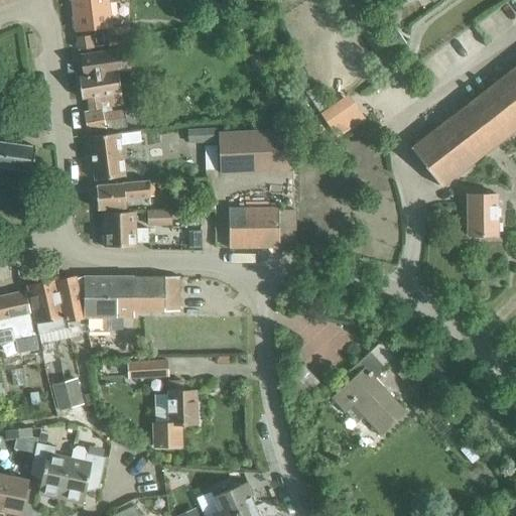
[(107,0),(104,1),(103,0),(71,0),(76,31),(110,26),(107,0)]
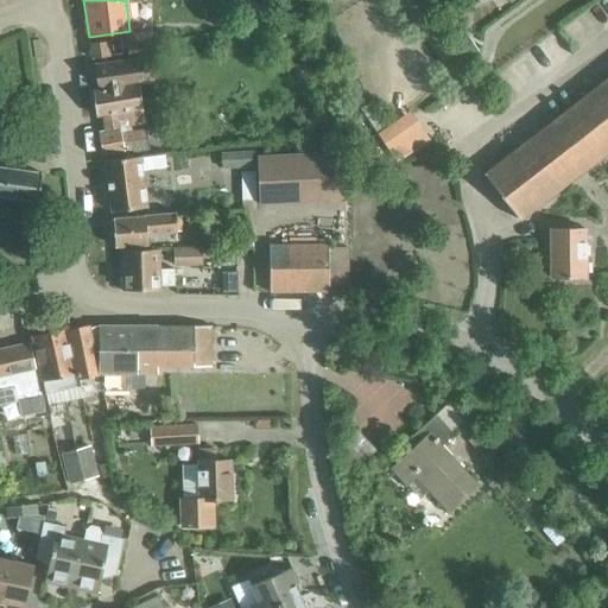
[(114,44),(115,56),(151,51),(149,36),(125,39),(126,42),(114,44)]
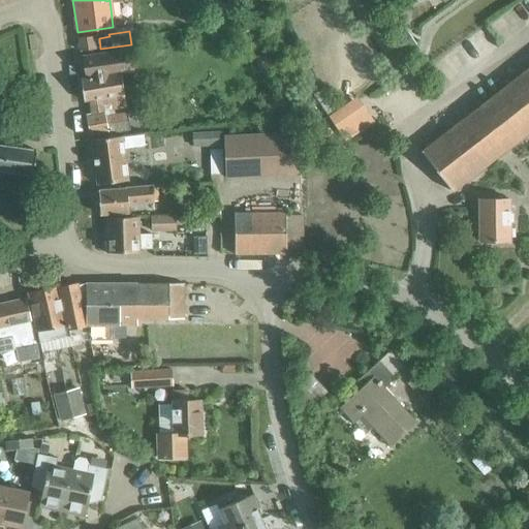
[(78,38),(80,52),(94,50),(93,36),(78,38)]
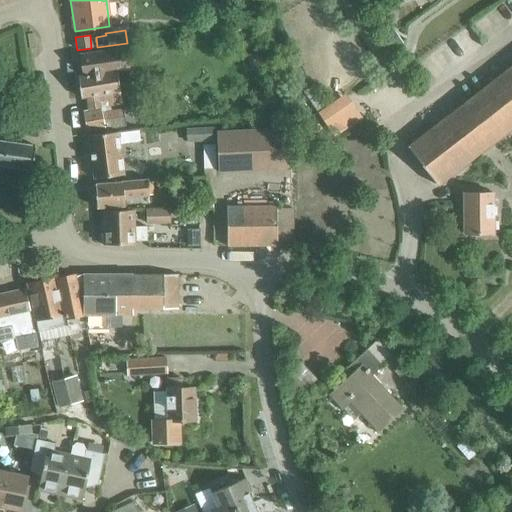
[(107,106),(120,103),(115,70),(131,67),(128,46),(79,53),(82,75),(77,76),(80,98),(86,97),(88,110),(82,111),(85,133),(104,129),(104,128),(123,123),(121,108),(101,112),(99,102),(106,101),(107,106)]
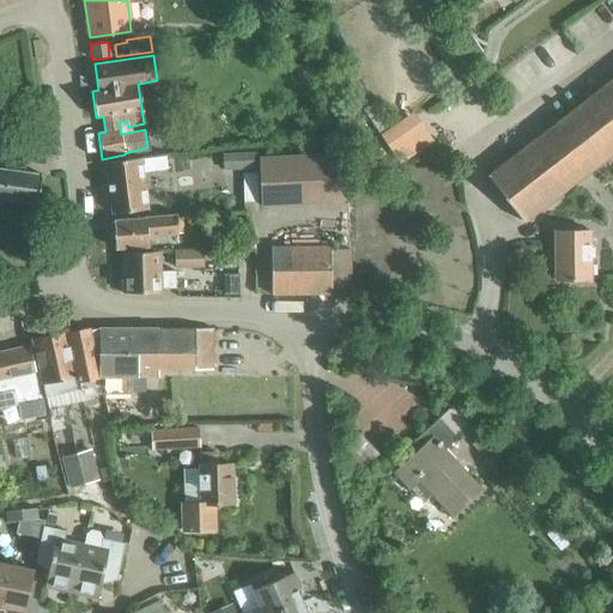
[(612,76),(486,175),(523,222),(612,151),(612,76)]
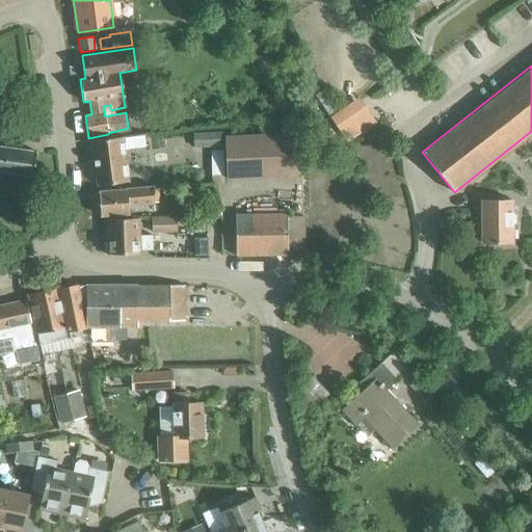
[(224,137),(227,179),(300,175),(298,133),(224,137)]
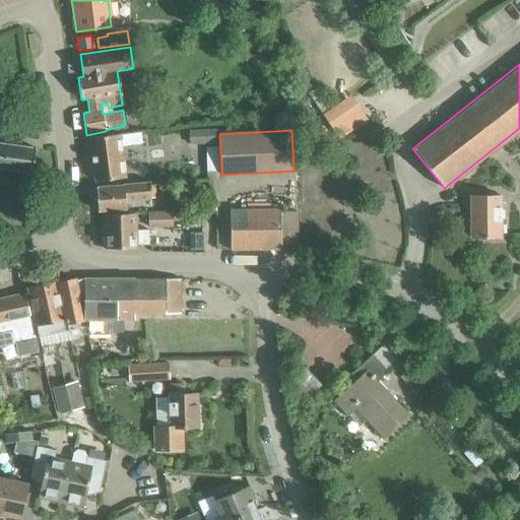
[(90,137),(94,181),(124,178),(120,134),(90,137)]
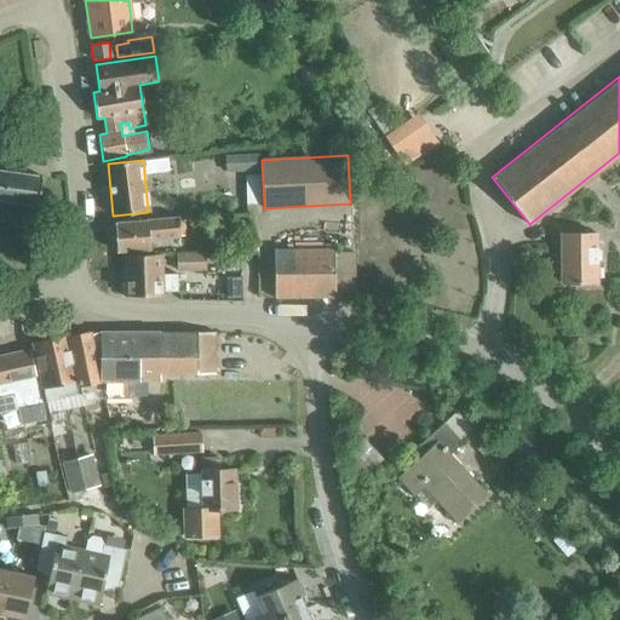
[(0,200),(39,206),(42,177),(0,171),(0,200)]
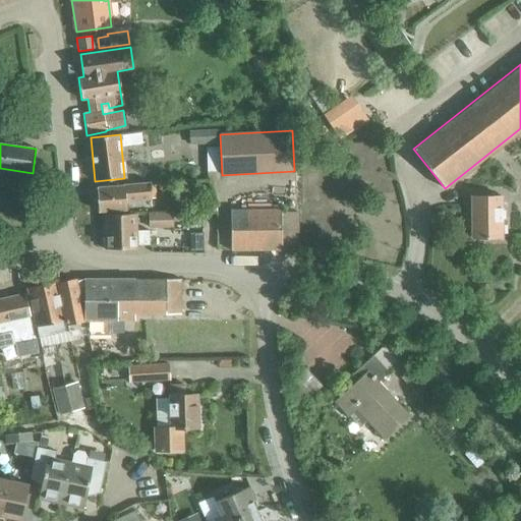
[(96,187),(98,212),(126,209),(125,199),(151,198),(149,183),(124,185),(96,187)]
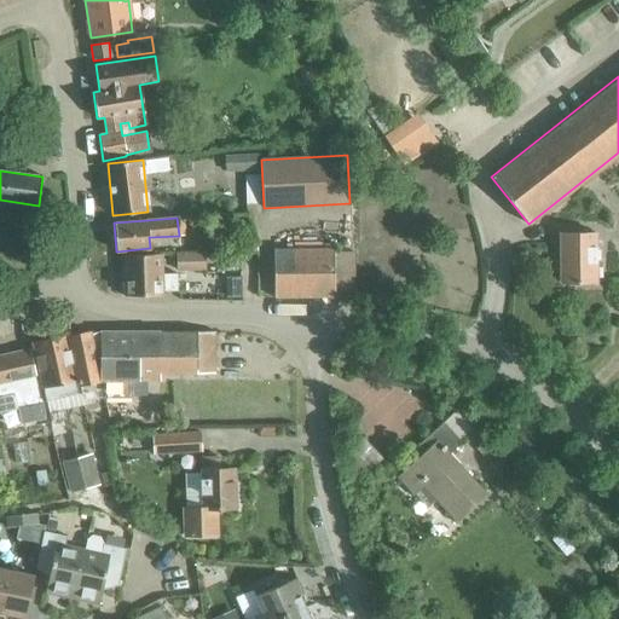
[(560,233),(560,282),(596,282),(596,233),(560,233)]
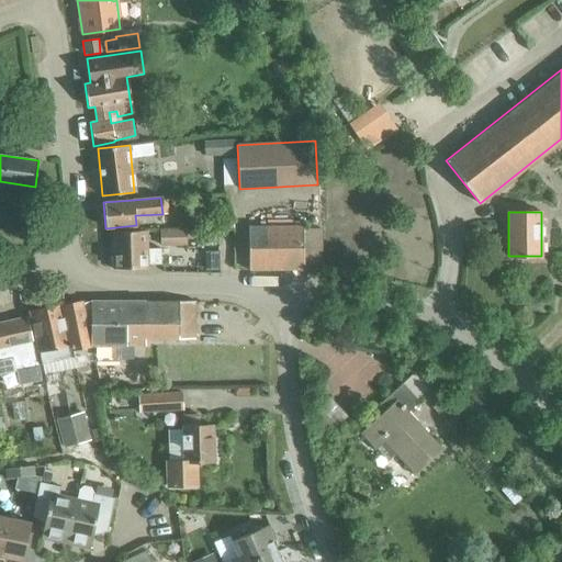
[(233,213),(215,214),(216,229),(234,227),(233,213)]
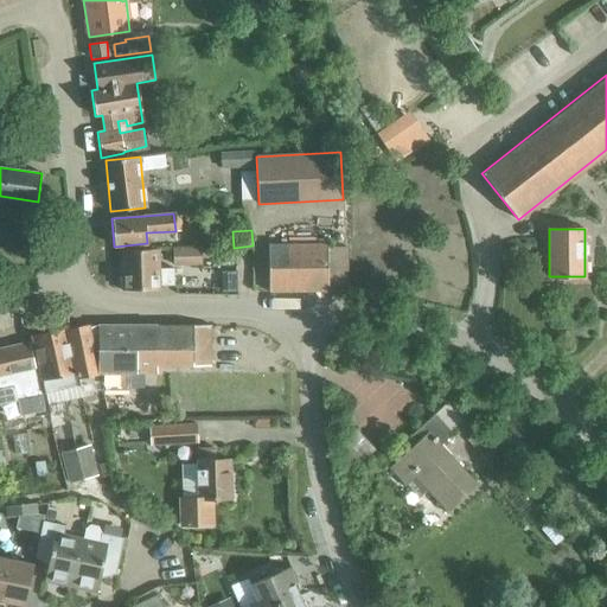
[(345,247),(327,247),(327,243),(268,244),(269,292),(328,291),(328,287),(345,286),(345,247)]
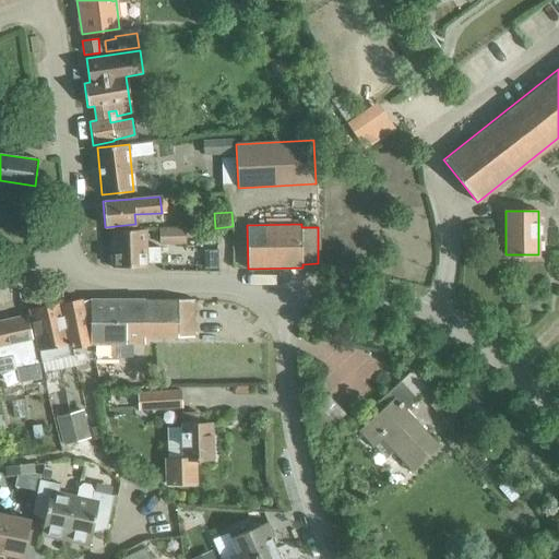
[(158,228),(159,244),(185,242),(185,227),(162,228),(158,228)]
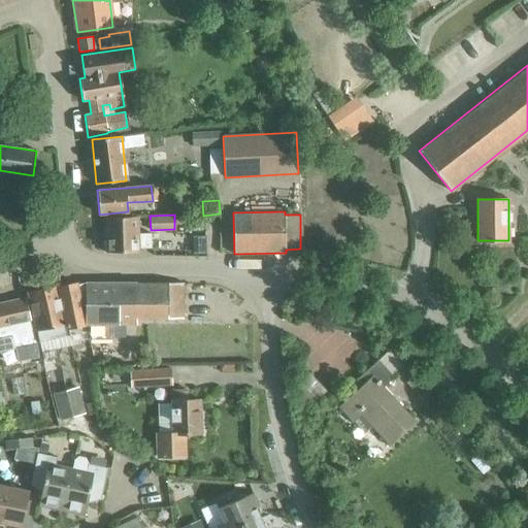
[(151,232),(138,232),(138,216),(105,218),(106,252),(139,252),(139,248),(151,248),(151,232)]
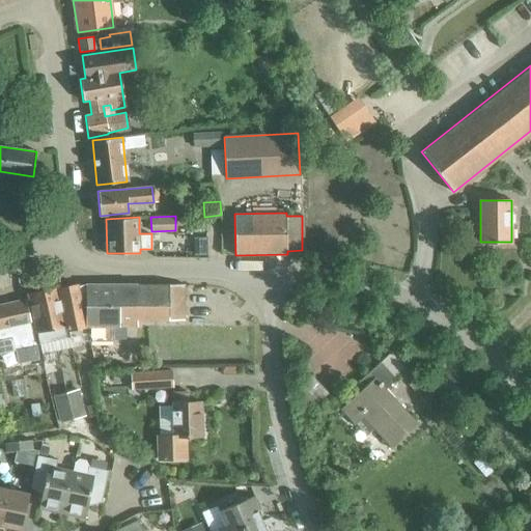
[(206,239),(195,239),(195,254),(206,254),(206,239)]
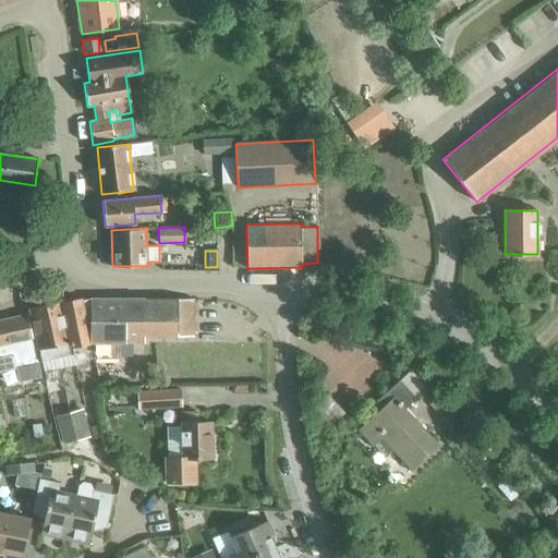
[(89,341),(89,300),(82,301),(82,299),(62,303),(74,354),(92,351),(89,341)]
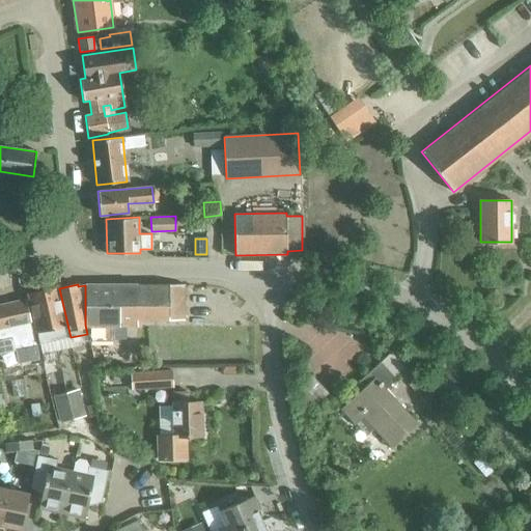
[(85,285),(85,325),(89,325),(89,340),(113,340),(112,325),(136,324),(136,318),(184,318),(184,285),(85,285)]
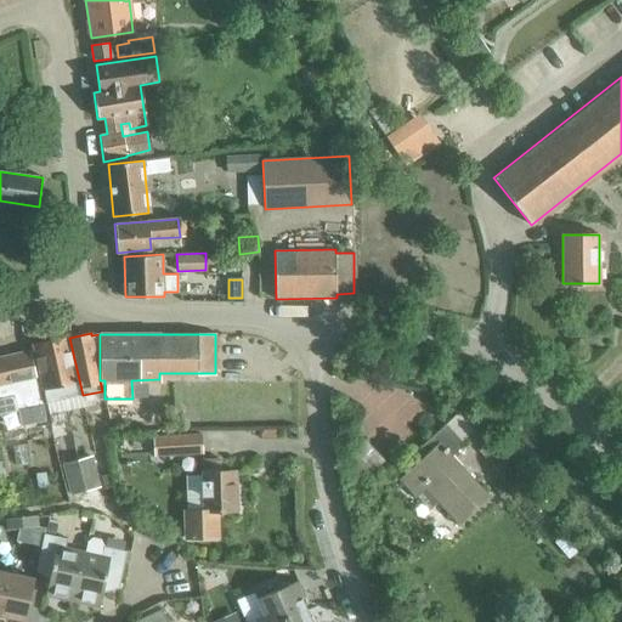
[(63,399),(83,395),(69,338),(51,341),(63,399)]
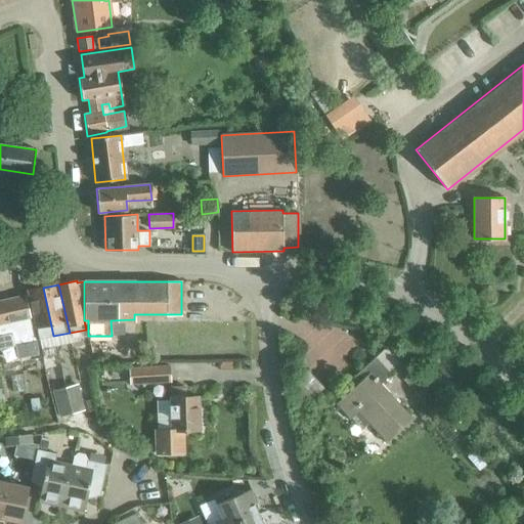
[(39,340),(53,336),(43,288),(28,291),(39,340)]
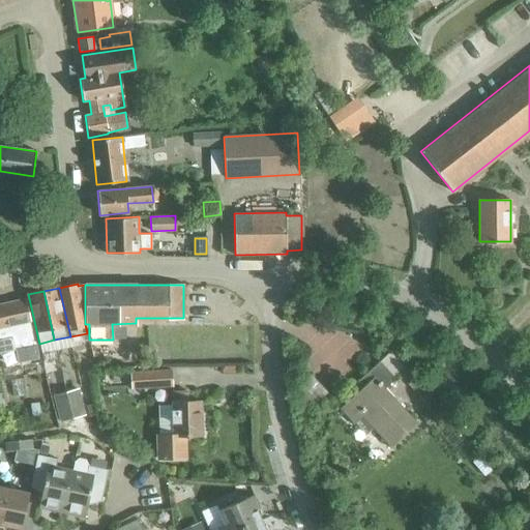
[(31,366),(41,364),(36,344),(26,299),(0,304),(0,351),(27,346),(31,366)]
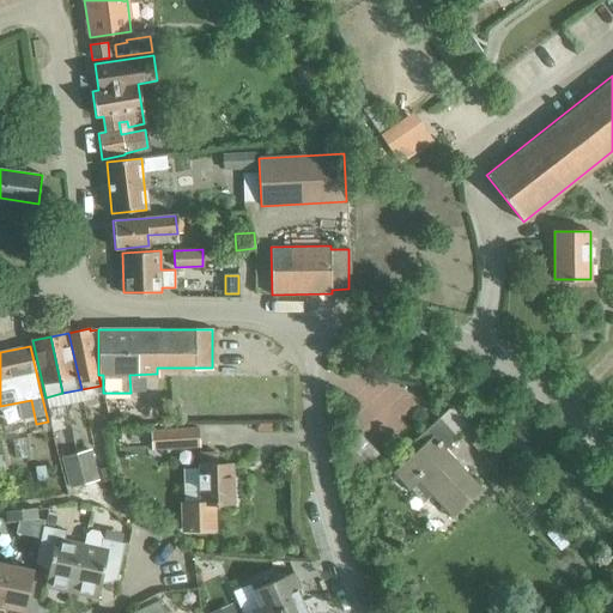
[(453,515),(480,490),(443,450),(457,437),(438,418),(407,447),(413,455),(395,472),(408,486),(418,478),(453,515)]
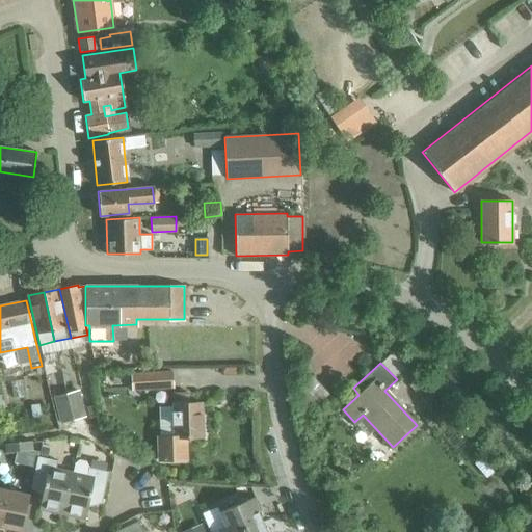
[(131,373),(132,390),(174,387),(173,370),(131,373)]
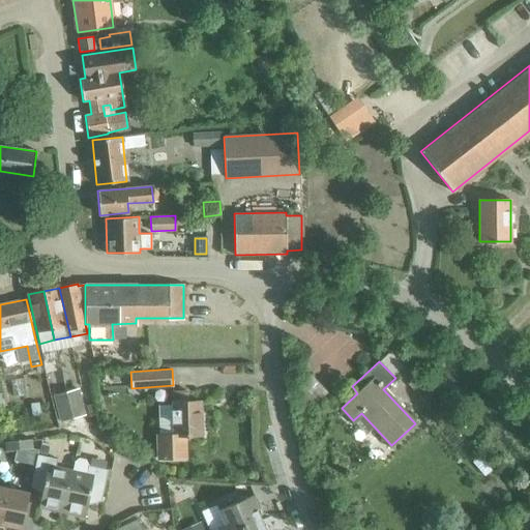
[(66,392),(71,418),(85,415),(79,389),(66,392)]
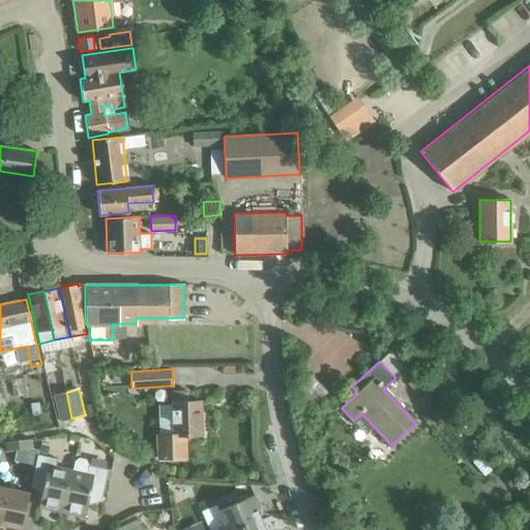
[(188,391),(173,391),(173,435),(157,436),(157,458),(187,458),(186,435),(203,435),(201,402),(188,402),(188,391)]
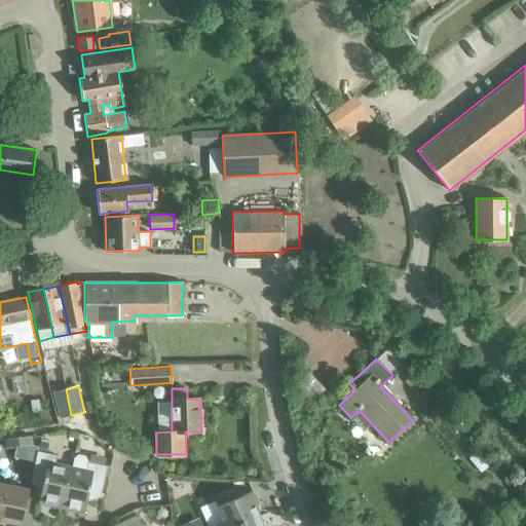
[(60,418),(71,415),(66,389),(53,393),(60,418)]
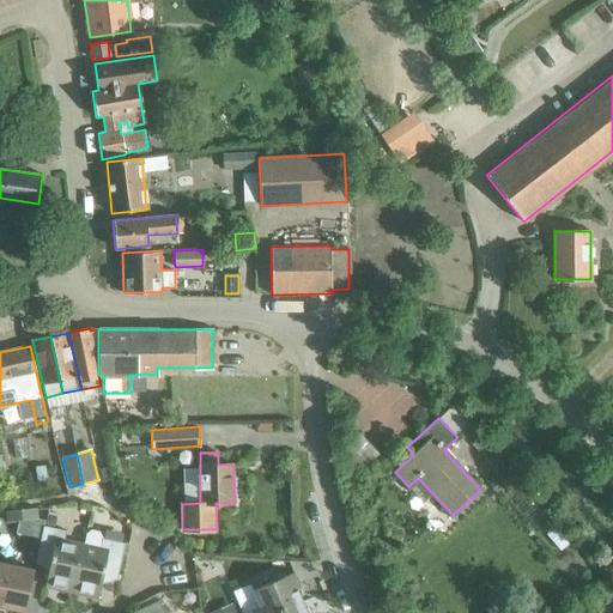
[(519,475),(509,463),(490,480),(499,491),(519,475)]
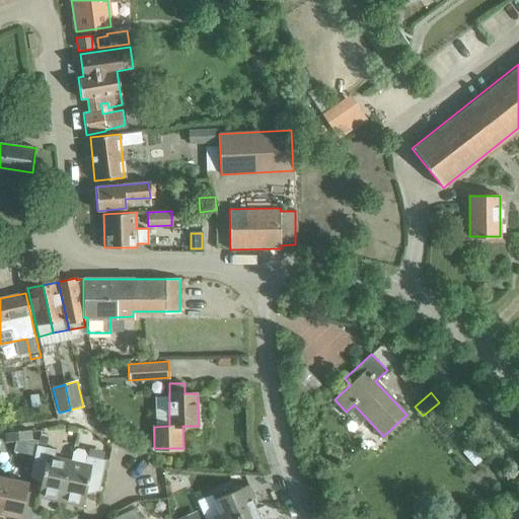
[(17,432),(19,441),(31,439),(30,430),(17,432)]
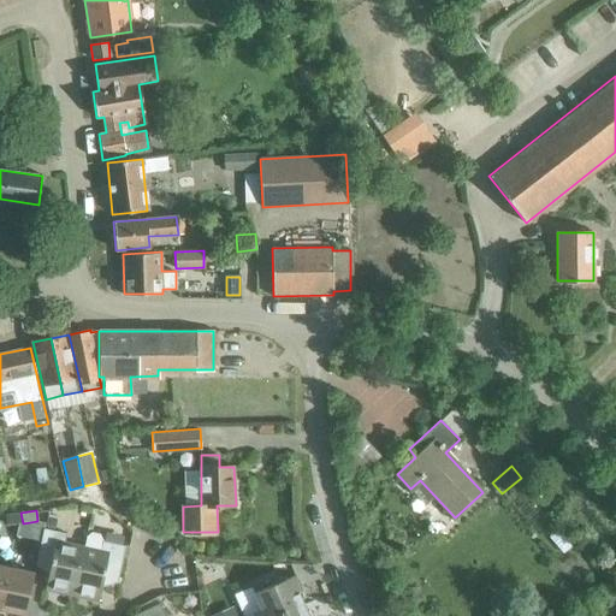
[(7,525),(23,523),(21,513),(6,514),(7,525)]
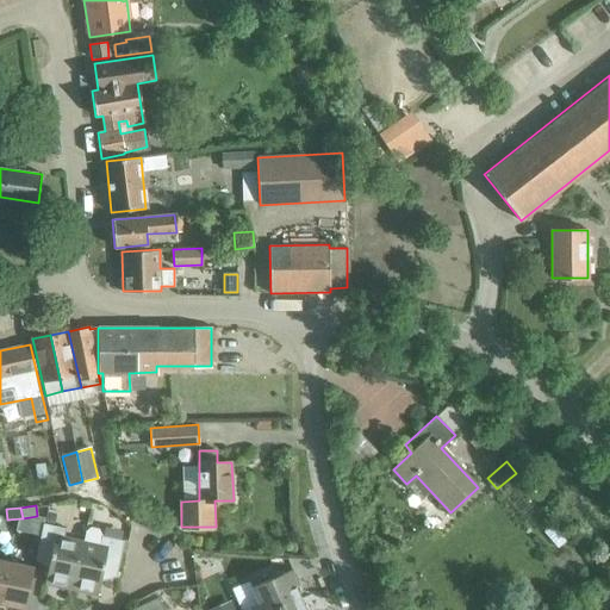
[(73,590),(83,541),(63,537),(66,528),(43,523),(35,560),(49,562),(44,584),(73,590)]
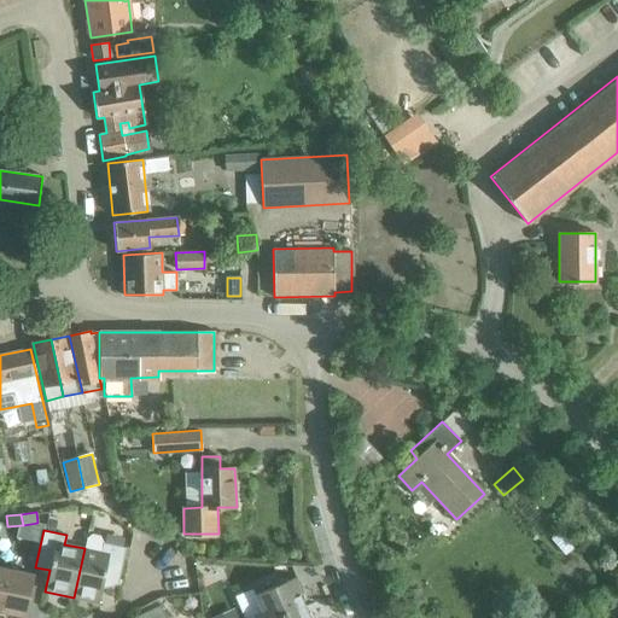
[(85,548),(74,598),(99,604),(104,582),(117,586),(126,548),(103,543),(99,535),(91,534),(86,537),(85,548)]
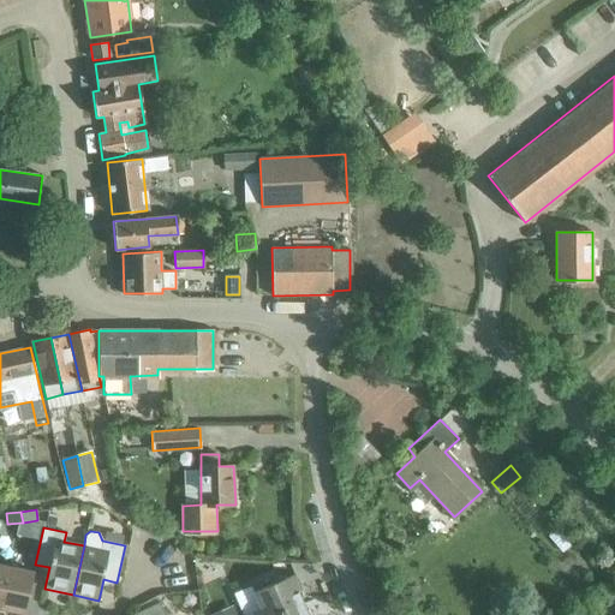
[(10,566),(0,609),(25,614),(34,572),(10,566)]
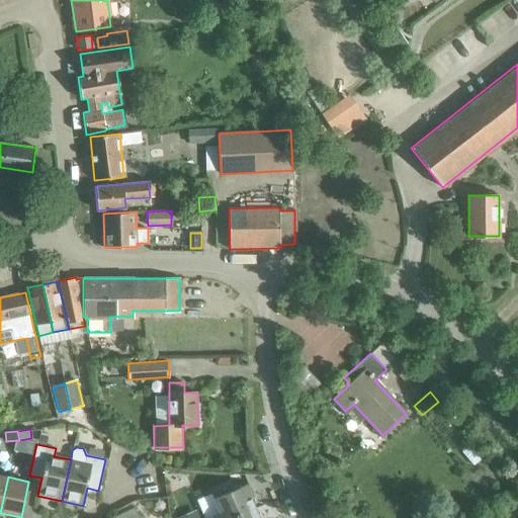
[(232,517),(255,508),(248,490),(250,489),(248,484),(213,498),(220,512),(204,517),(232,517)]
